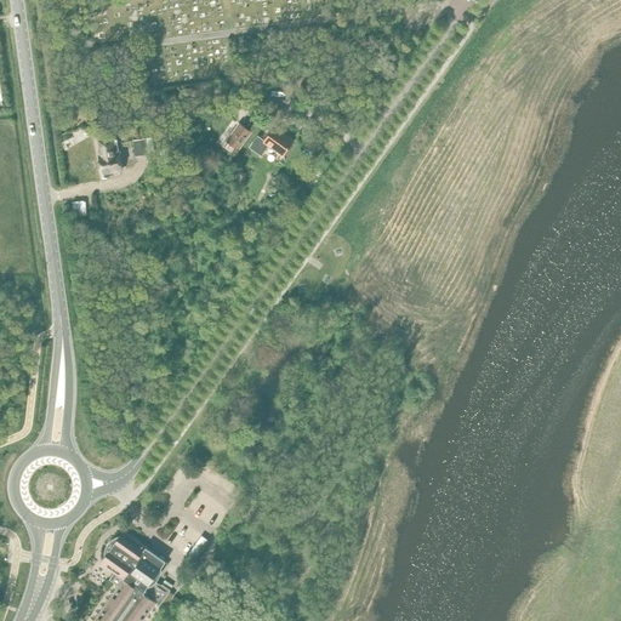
[(347,72),(341,80),(347,85),(354,77),(347,72)]
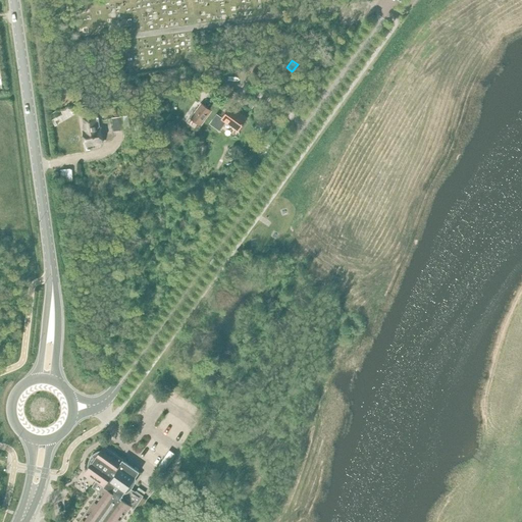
[(248,98),(244,103),(247,104),(252,108),(255,104),(255,103),(248,98)]
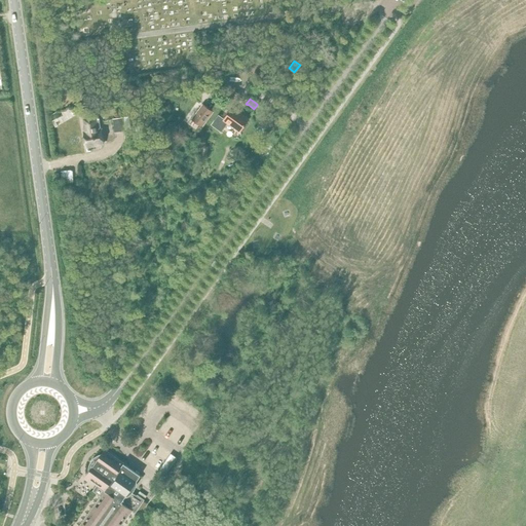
[(203,104),(192,119),(200,125),(212,110),(203,104)]
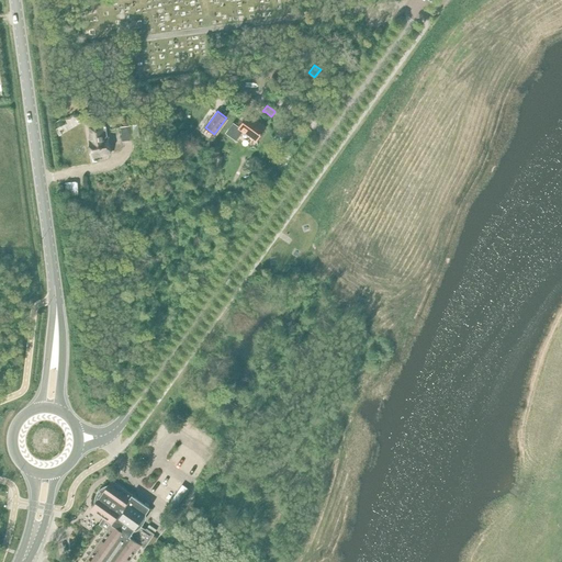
[(96,121),(94,113),(83,114),(85,123),(96,121)]
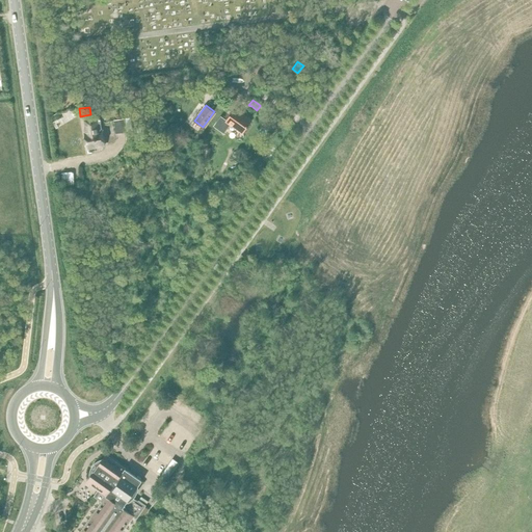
[(224,120),(220,126),(225,130),(230,124),(242,133),(251,121),(235,108),(225,121),(224,120)]
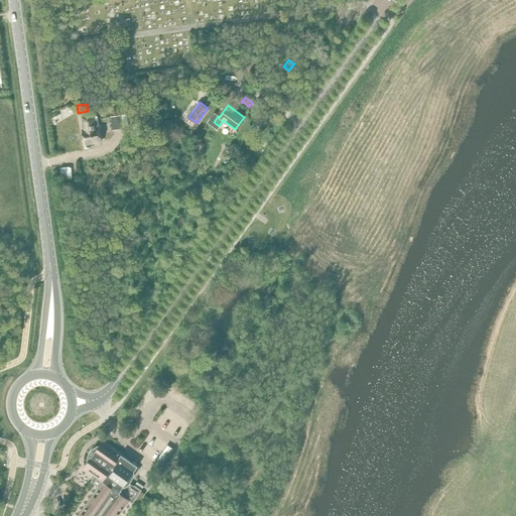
[(56,109),(50,112),(54,120),(60,117),(56,109)]
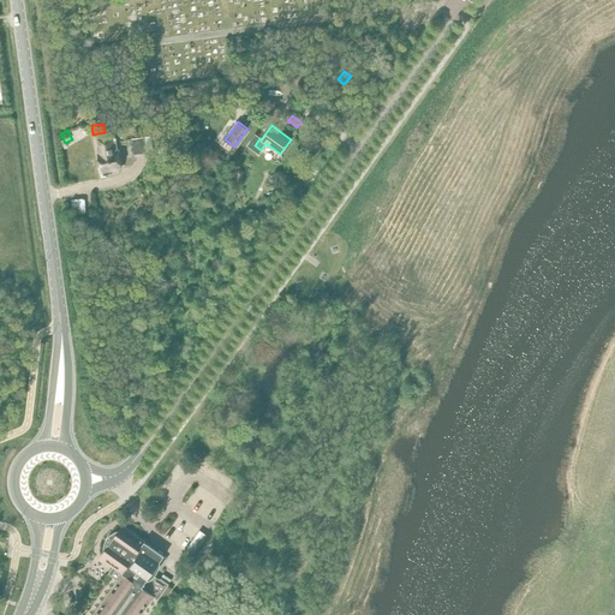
[(151,136),(132,138),(135,154),(154,150),(151,136)]
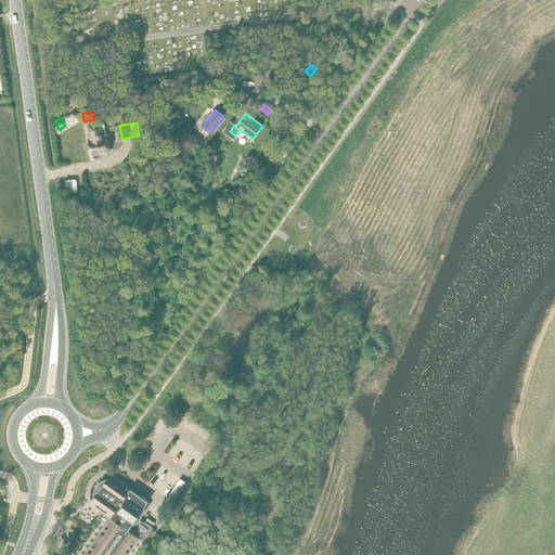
[(91,140),(89,140),(91,155),(110,152),(104,125),(89,127),(91,140)]
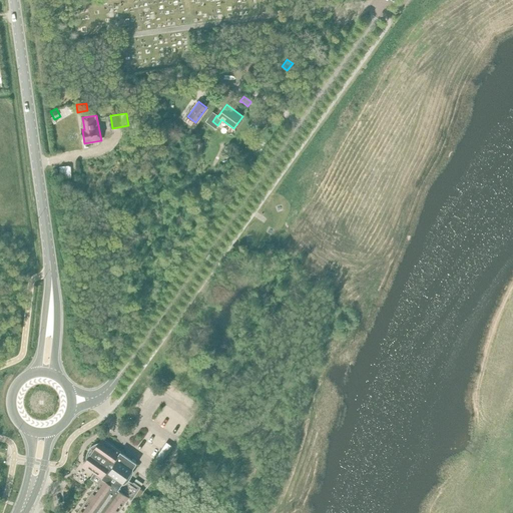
[(137,123),(132,123),(135,141),(140,141),(137,123)]
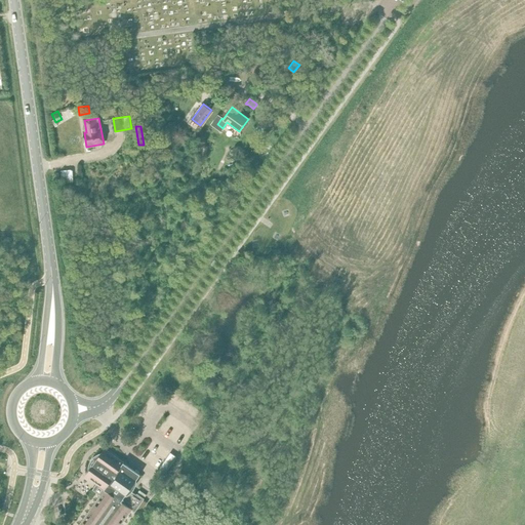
[(101,495),(80,524),(121,524),(131,511),(135,513),(136,512),(139,514),(147,503),(144,500),(145,499),(144,498),(136,494),(135,495),(128,491),(139,475),(124,463),(104,448),(101,452),(98,453),(93,456),(92,458),(90,461),(88,465),(88,467),(88,469),(88,473),(85,477),(98,485),(94,491),(101,495)]
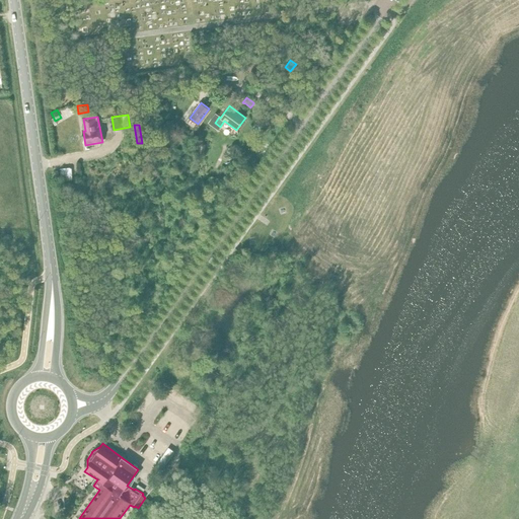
[(169,448),(157,465),(161,468),(173,451),(169,448)]
